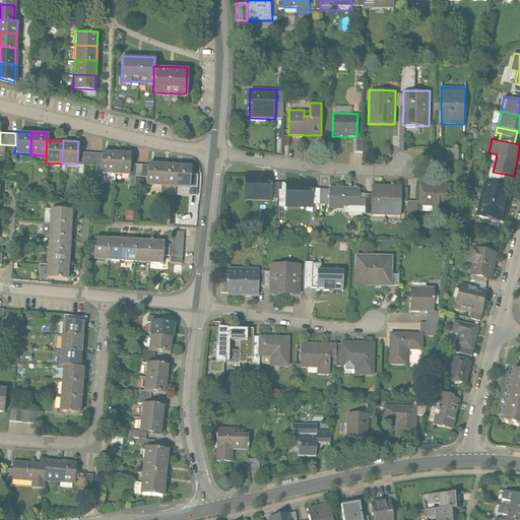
[(459,149),(446,148),(446,161),(458,163),(459,149)]
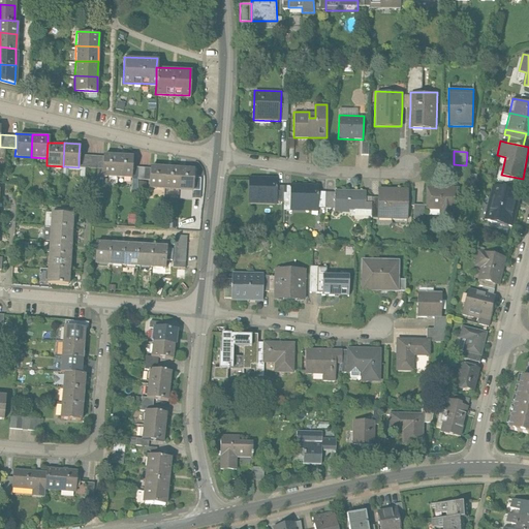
[(118,153),(102,152),(102,156),(101,168),(101,176),(117,177),(118,153)]
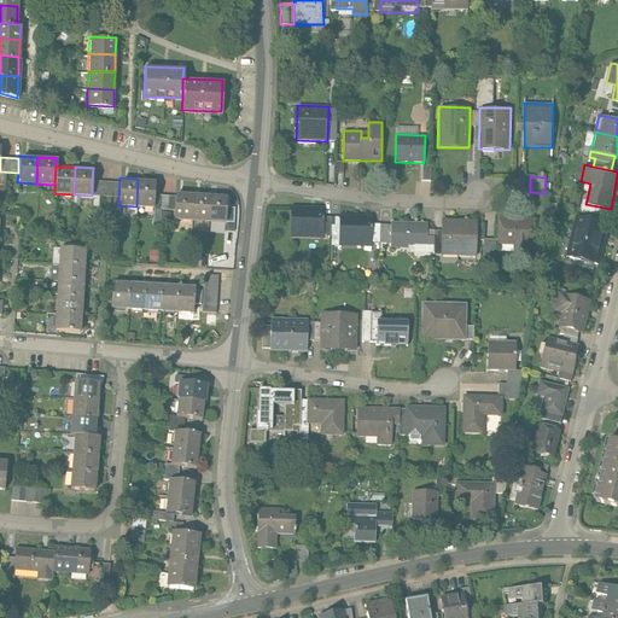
[(156,180),(138,179),(136,207),(153,208),(155,194),(156,180)]
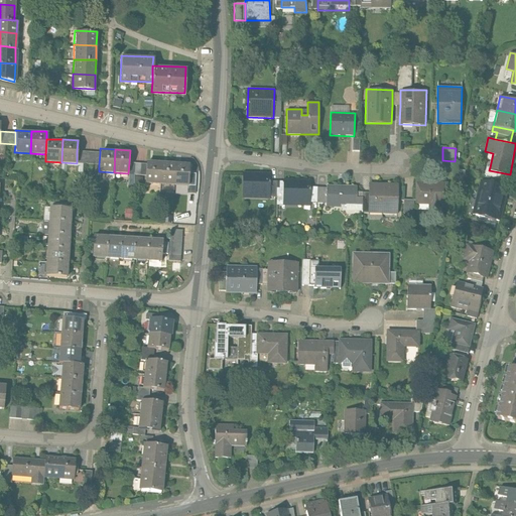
[(99,164),(100,152),(77,151),(77,163),(99,164)]
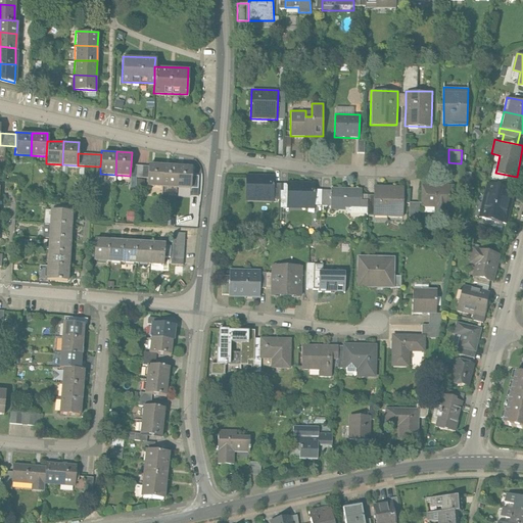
[(161,163),(148,162),(148,165),(147,177),(147,186),(160,187),(161,163)]
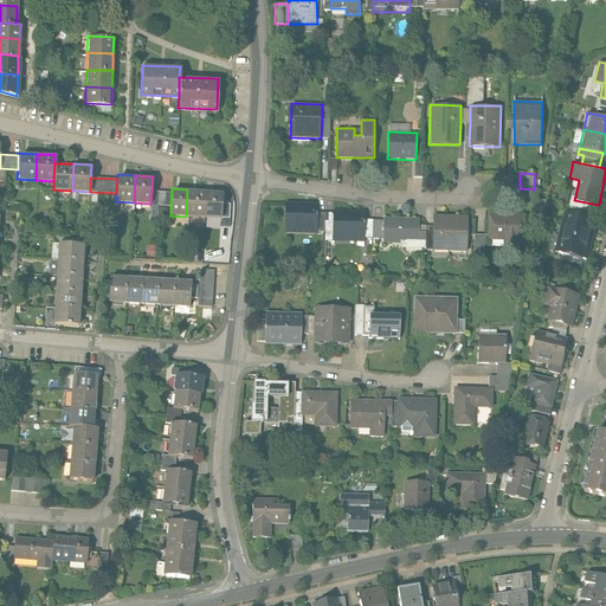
[(206,191),(187,189),(186,217),(204,217),(206,191)]
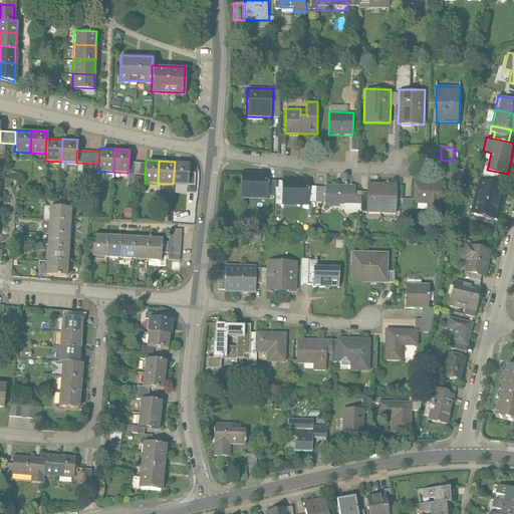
[(129,162),(127,173),(145,174),(146,163),(129,162)]
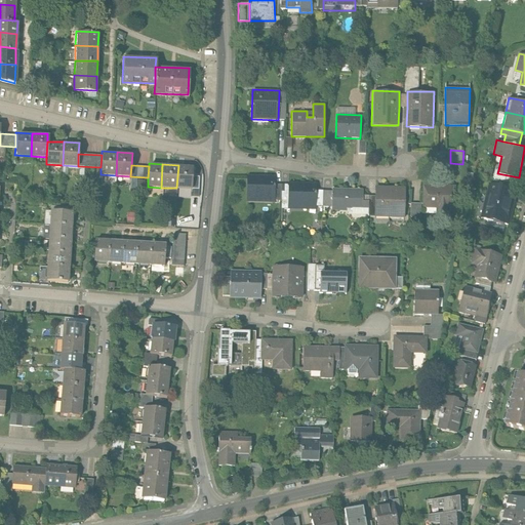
[(192,166),(178,165),(176,188),(191,189),(192,166)]
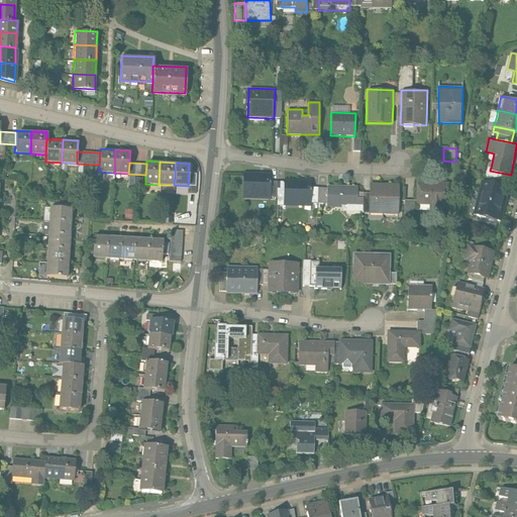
[(490,171),(491,168),(488,167),(486,176),(509,182),(511,175),(490,171)]
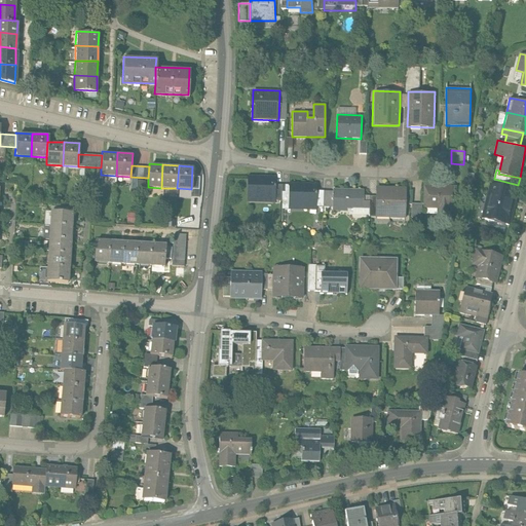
[(276,185),(276,176),(248,176),(247,203),(275,203),(275,200),(276,185)]
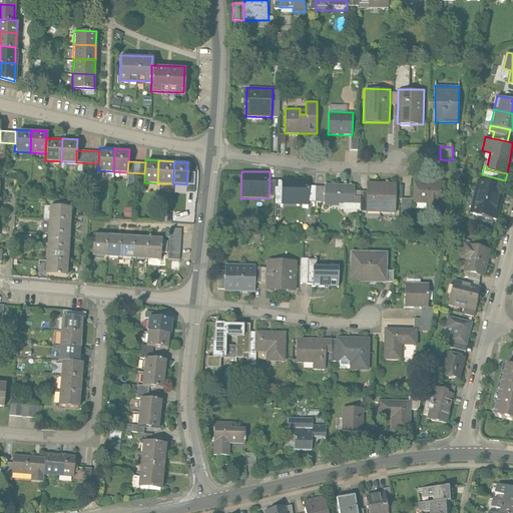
[(310,178),(282,177),(282,180),(282,204),(309,205),(309,201),(310,186),(310,178)]
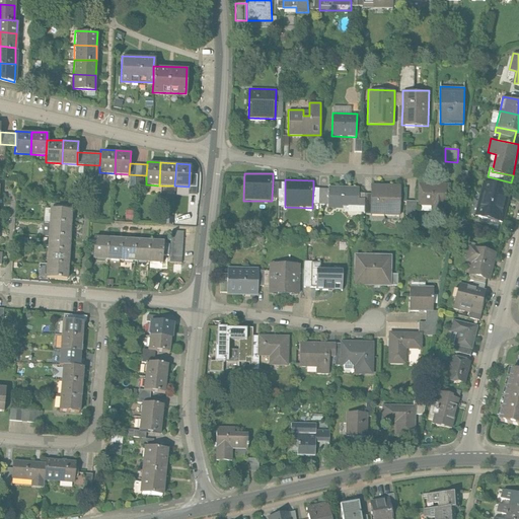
[(504,222),(512,189),(484,180),(474,214),(504,222)]
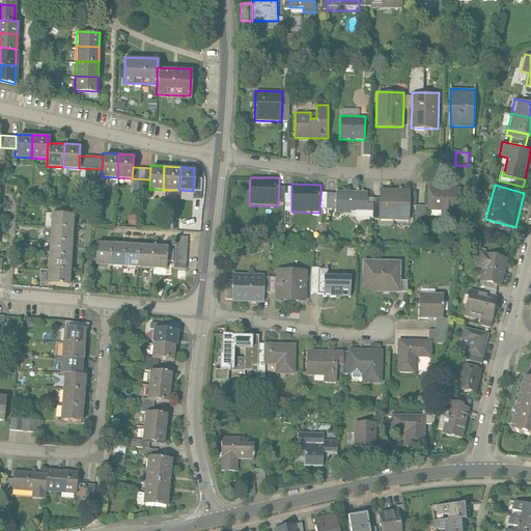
[(291,212),(291,187),(279,187),(278,202),(284,202),(284,212),(291,212)]
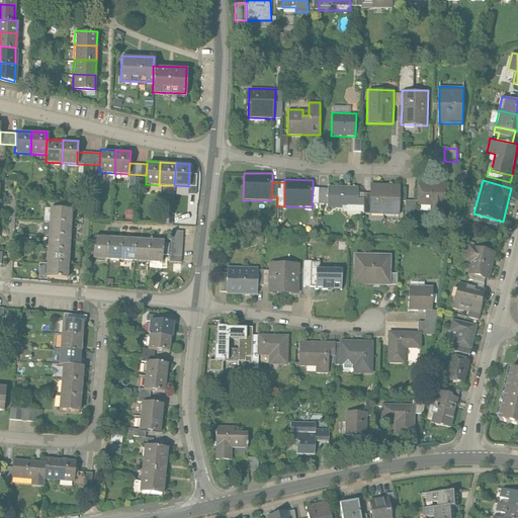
[(449,183),(417,182),(417,200),(417,204),(432,205),(432,210),(441,210),(442,205),(449,205),(449,183)]
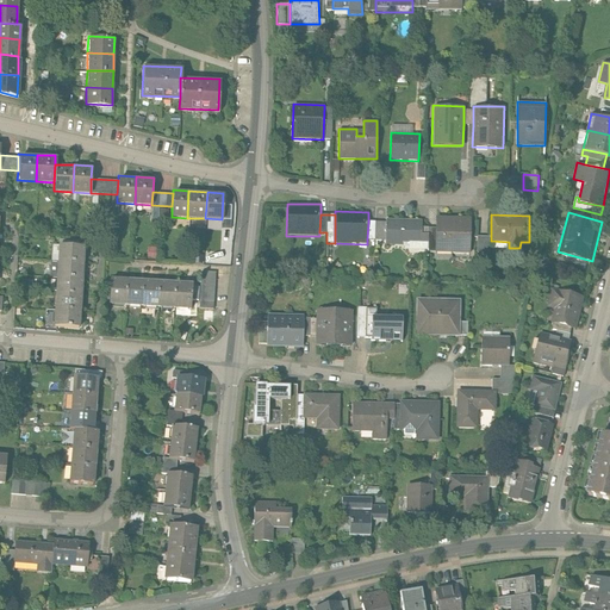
[(471,217),(435,216),(435,228),(435,251),(470,253),(471,217)]
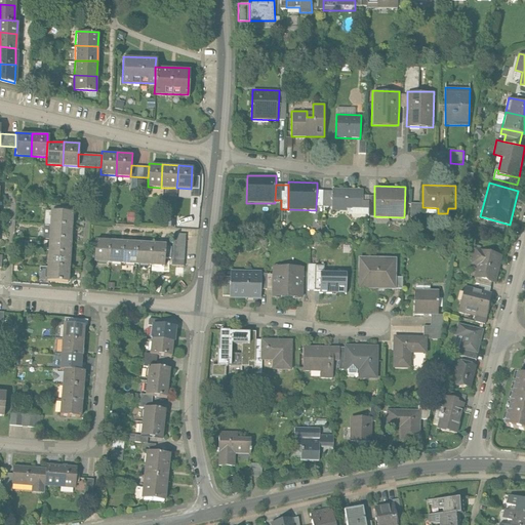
[(363,189),(332,188),(332,191),(332,206),(332,208),(363,208),(363,196),(363,189)]
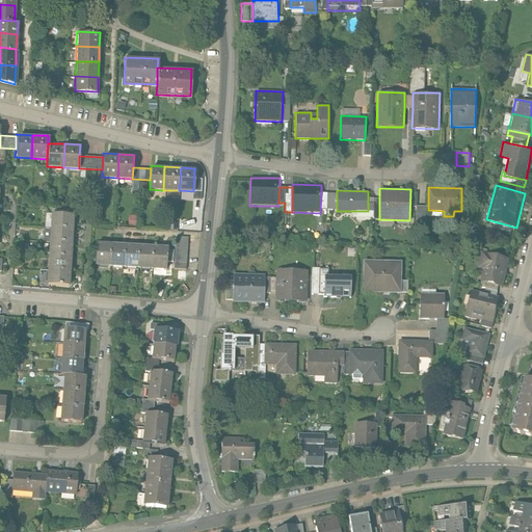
[(337,209),(337,193),(321,193),(320,209),(337,209)]
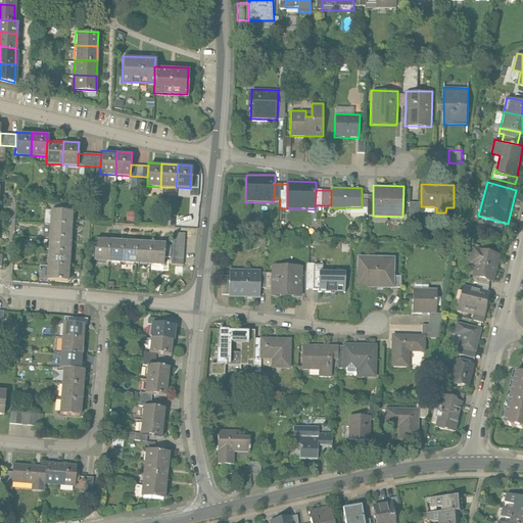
[(373,216),(373,195),(362,195),(362,207),(367,208),(367,216),(373,216)]
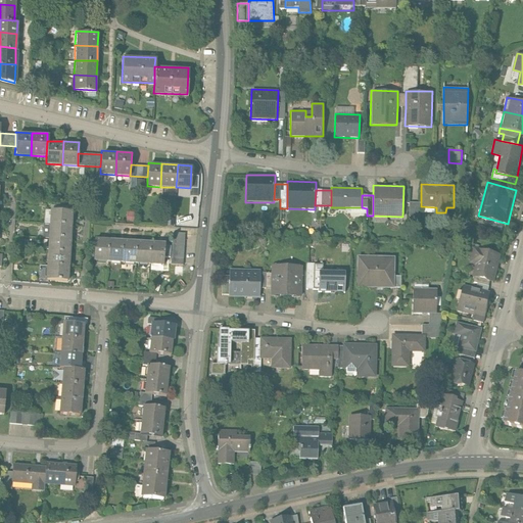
[(421,206),(421,202),(409,202),(409,217),(420,217),(421,206)]
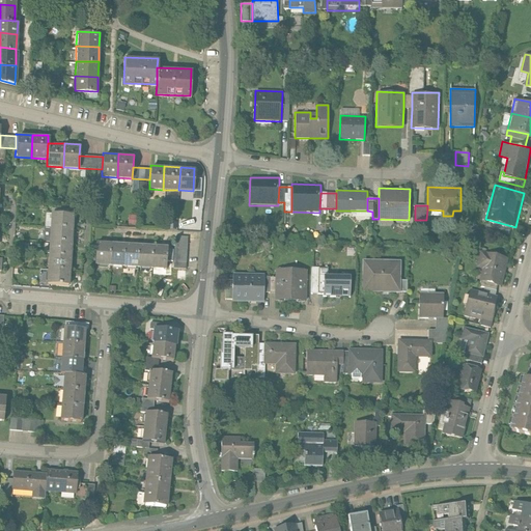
[(72,227),(73,213),(50,212),(49,226),(72,227)]
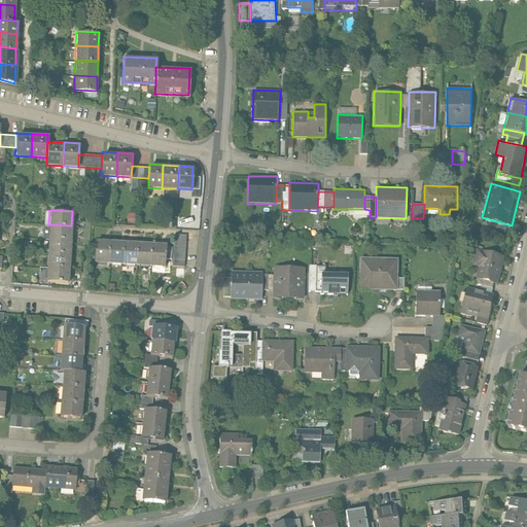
[(71,240),(71,225),(48,224),(47,238),(71,240)]
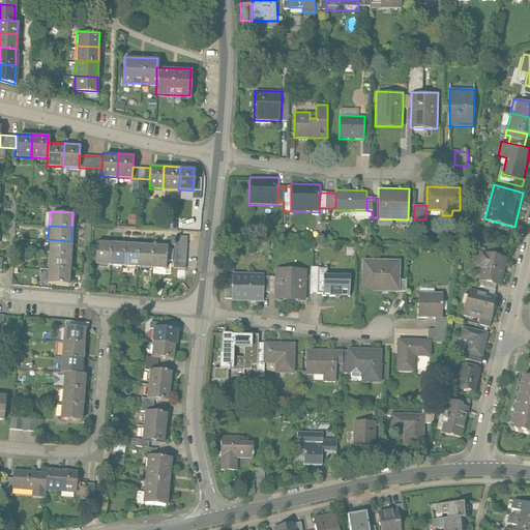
[(173,269),(185,269),(187,238),(175,237),(173,269)]
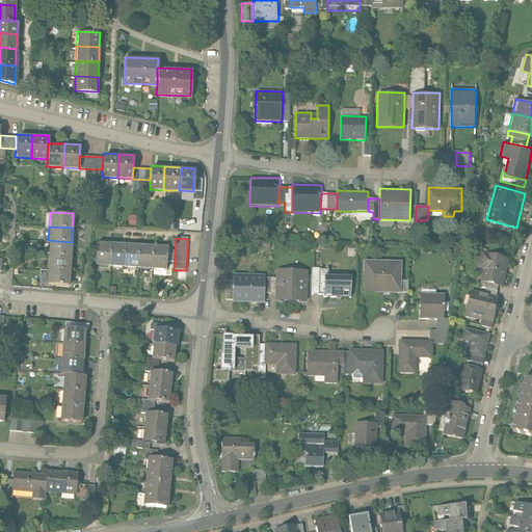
[(71,256),(72,242),(48,240),(47,255),(71,256)]
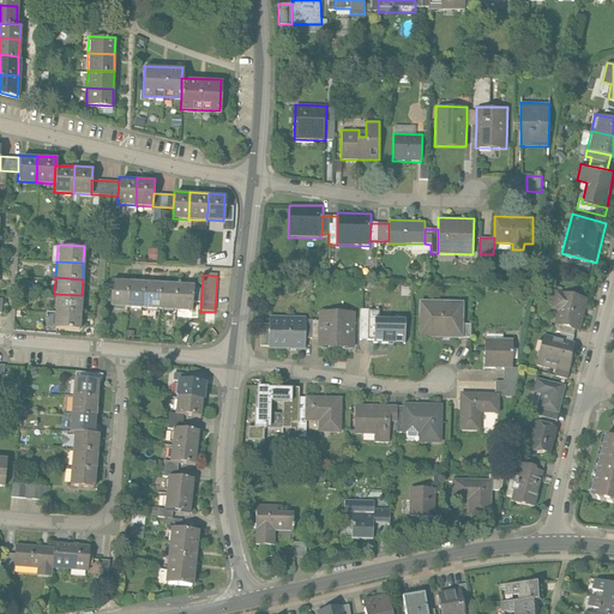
[(126,281),(109,280),(108,306),(125,307),(126,281)]
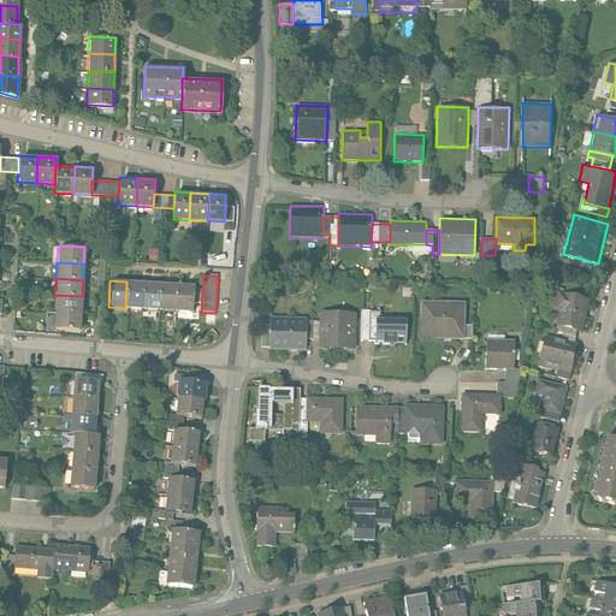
[(143,282),(126,282),(125,308),(142,309),(143,282)]
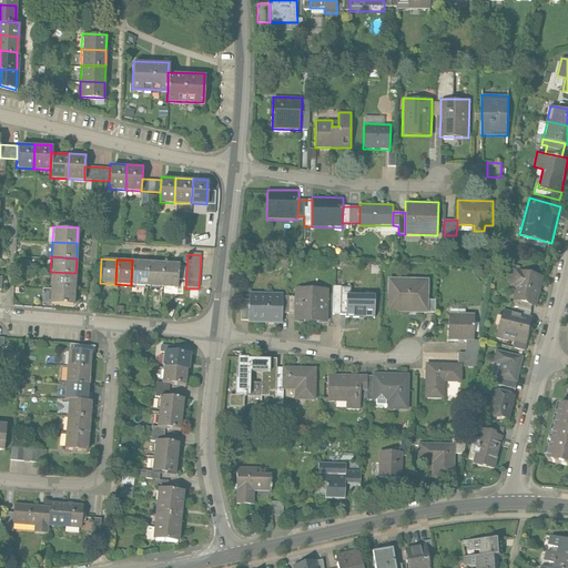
[(148,261),(132,260),(131,285),(146,286),(148,261)]
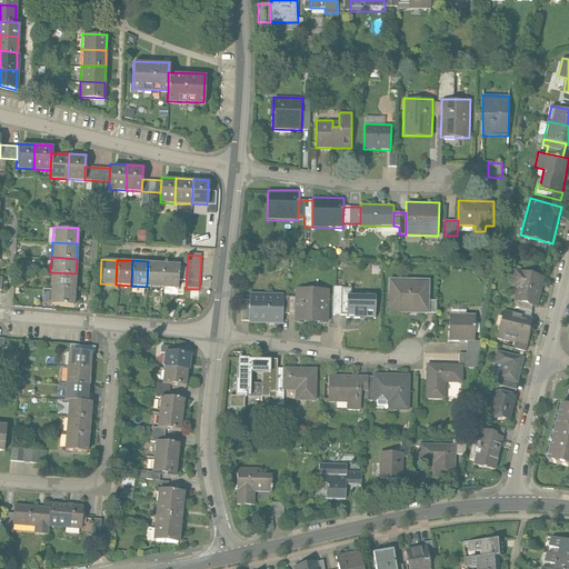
[(163,262),(148,261),(147,287),(162,287),(163,262)]
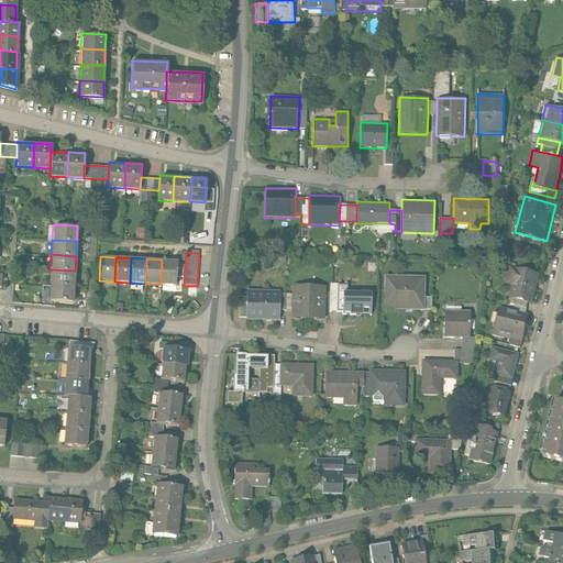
[(177,261),(162,260),(161,284),(176,285),(177,261)]
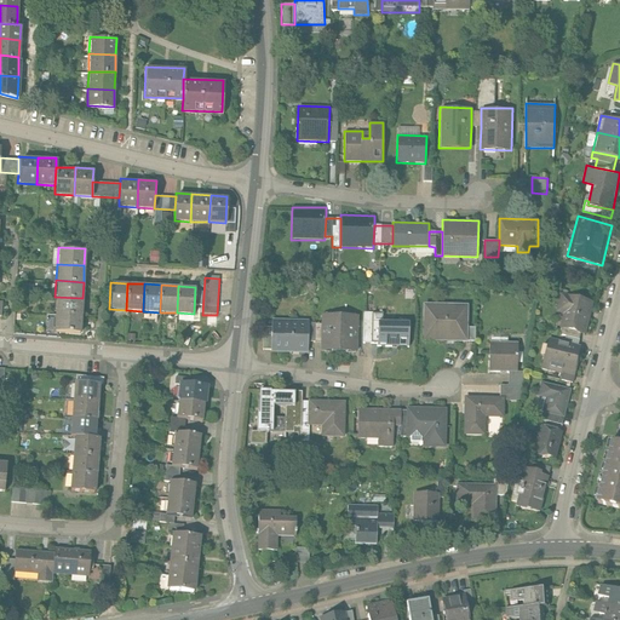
[(587,334),(595,300),(561,292),(556,311),(562,314),(560,327),(562,328),(583,333),(587,334)]
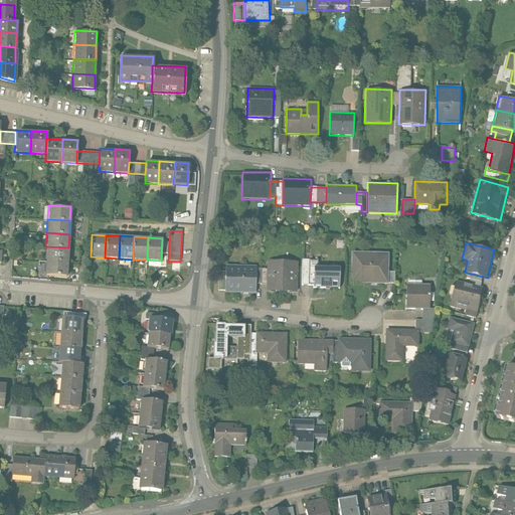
[(67,262),(68,247),(45,246),(44,261),(67,262)]
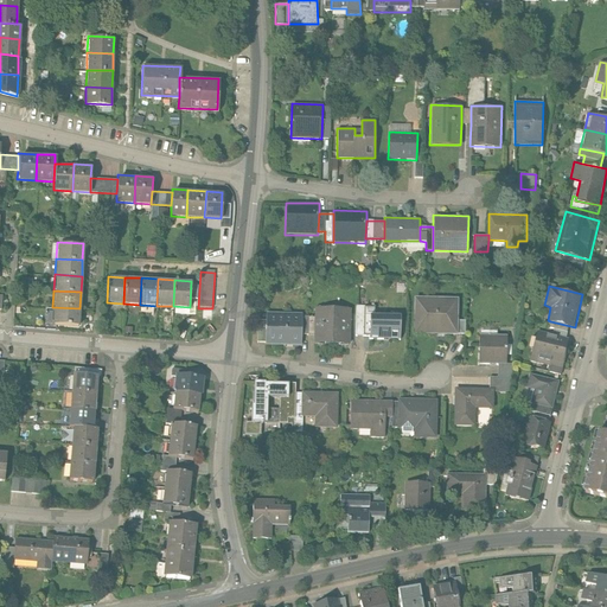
[(414,333),(458,334),(458,320),(458,298),(414,298),(414,333)]
